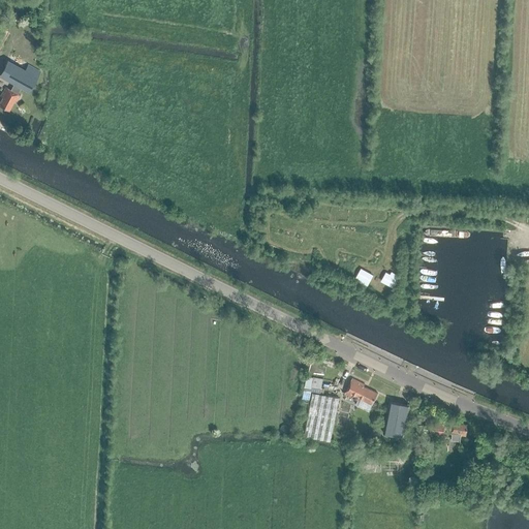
[(36,78),(8,62),(0,76),(0,78),(13,85),(10,91),(5,88),(0,97),(2,99),(0,102),(0,106),(8,112),(14,101),(16,102),(20,96),(17,94),(20,89),(28,93),(36,78)]
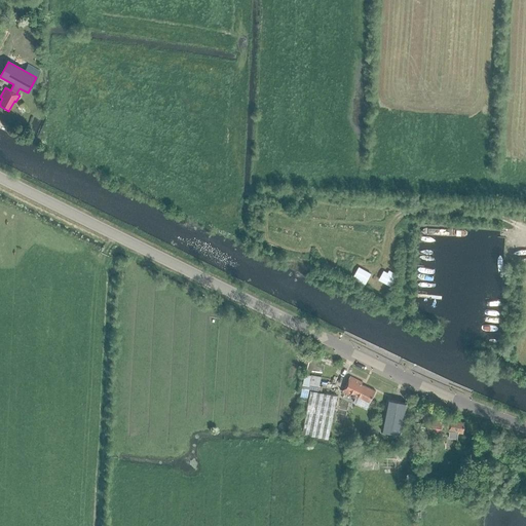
[(358,280),(365,285),(371,274),(364,270),(359,278),(358,280)]
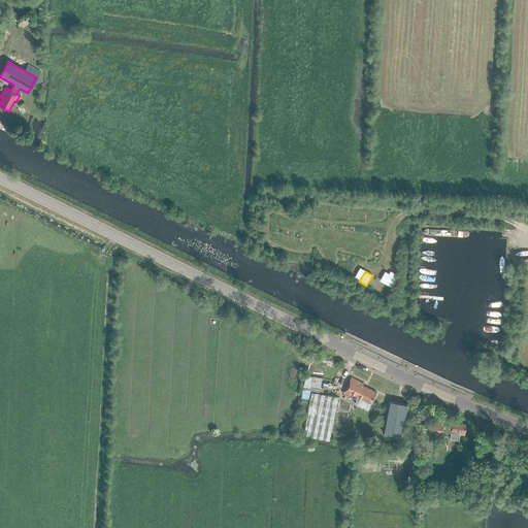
[(390,274),(385,283),(392,287),(398,276),(391,271),(390,274)]
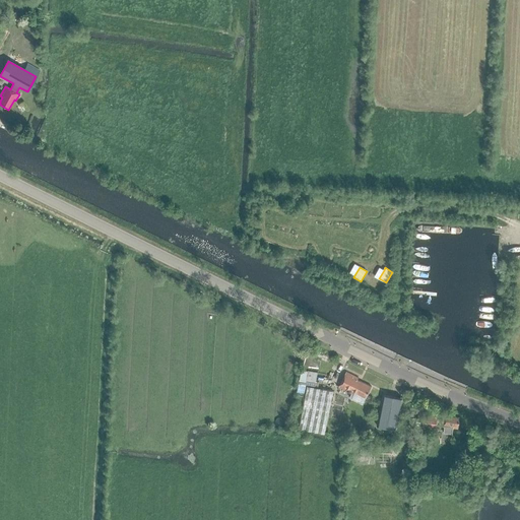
[(302,370),(300,378),(298,392),(304,393),(306,385),(318,387),(319,382),(316,382),(318,373),(302,370)]
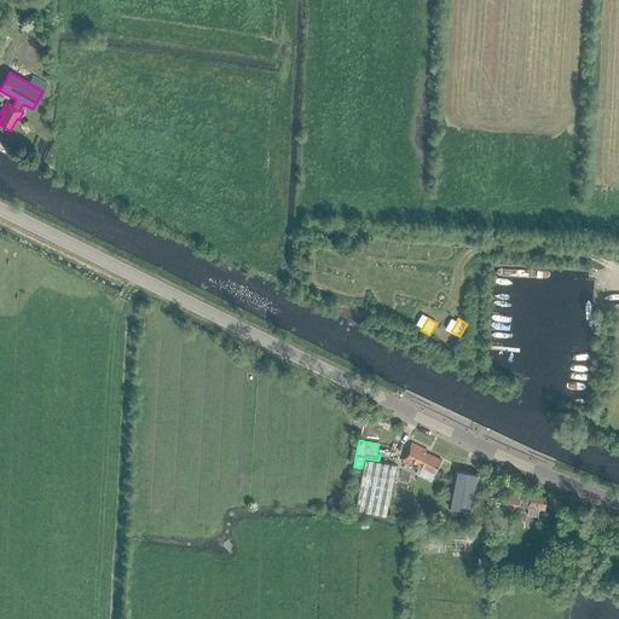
[(403,462),(418,469),(420,467),(435,474),(443,461),(426,453),(427,451),(412,444),(403,462)]
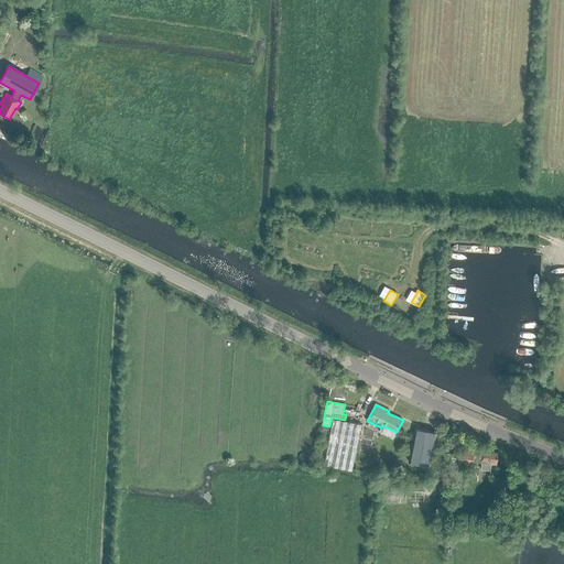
[(334,419),(324,465),(353,470),(361,424),(334,419)]
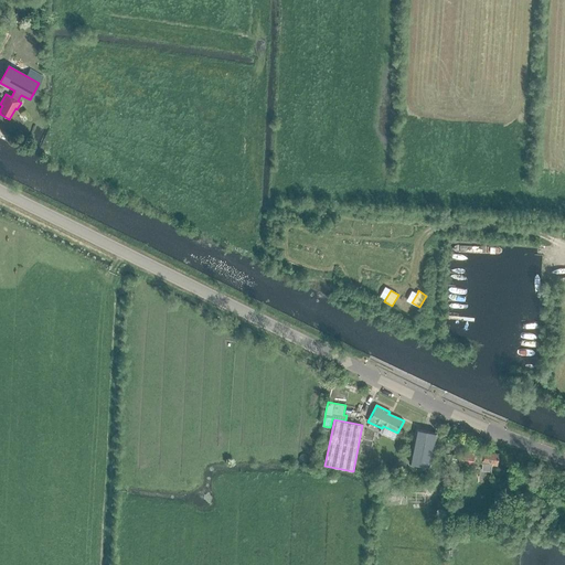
[(397,433),(383,426),(382,428),(380,433),(394,439),(397,433)]
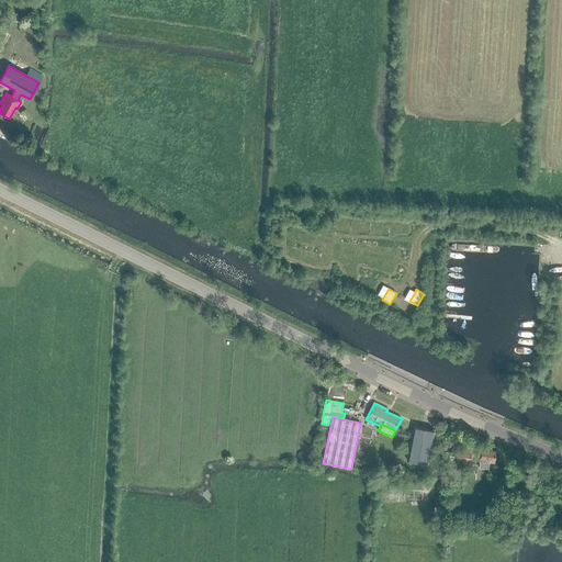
[(414,427),(407,461),(429,465),(437,431),(414,427)]
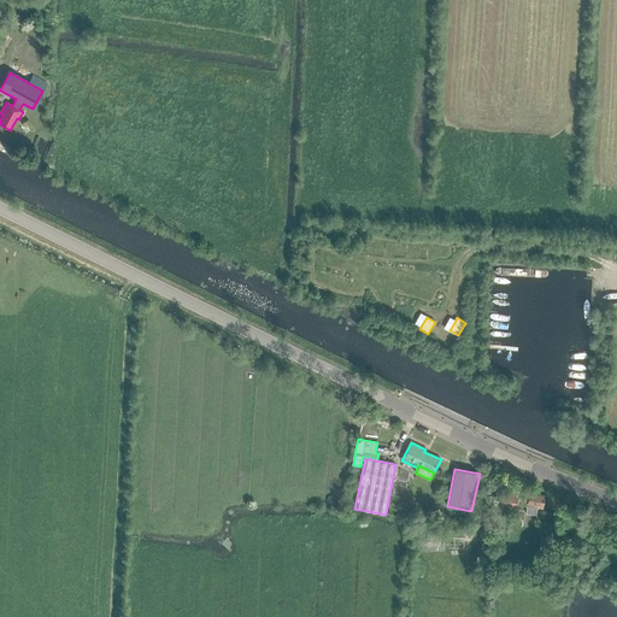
[(486,504),(492,504),(491,511),(483,511),(483,515),(493,515),(492,541),(505,542),(506,519),(512,521),(512,515),(500,513),(501,505),(518,506),(518,505),(528,507),(527,513),(536,515),(538,509),(544,510),(546,497),(536,495),(536,493),(519,491),(519,493),(503,491),(501,497),(486,495),(486,504)]
